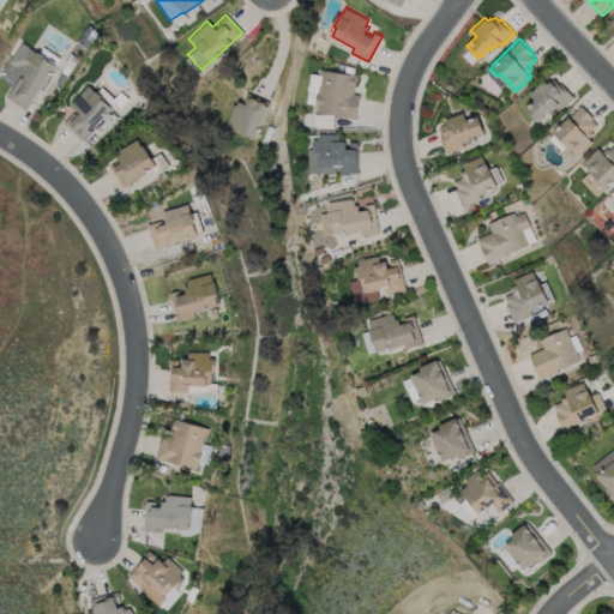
[(46,59),(47,60),(49,58),(55,61),(53,65),(55,66),(25,110),(6,96),(18,77),(24,76),(14,68),(16,66),(8,62),(23,42),(30,47),(30,48),(36,53),(38,52),(46,56),(46,59)]
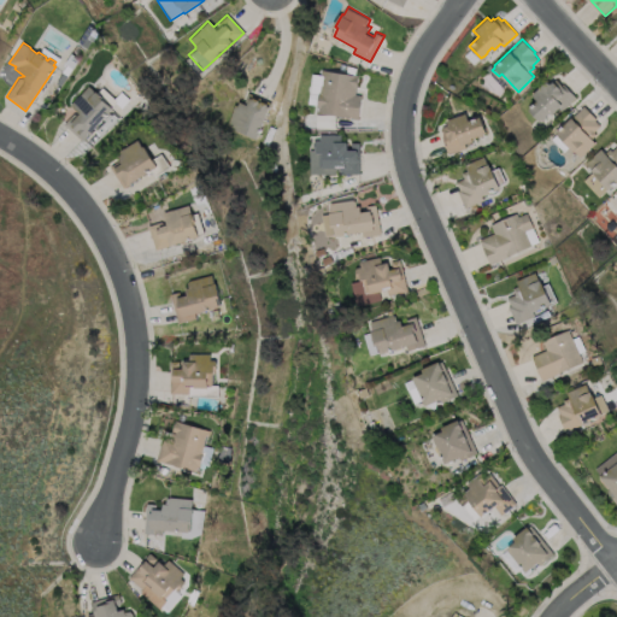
[(362,95),(358,118),(316,111),(317,105),(307,104),(312,72),(322,74),(322,69),(359,75),(356,95),(362,95)]
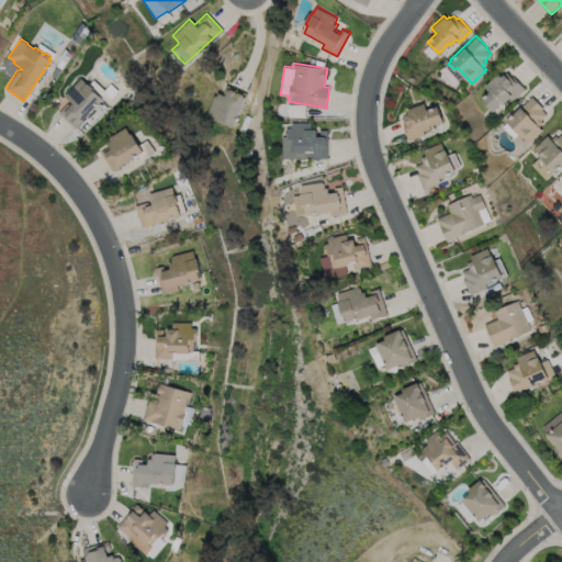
[(506,69),(510,75),(513,72),(526,87),(513,100),(509,97),(504,102),(502,100),(497,104),(497,105),(494,109),(493,108),(491,109),(481,98),(489,90),(483,85),(497,71),(501,74),(506,69)]
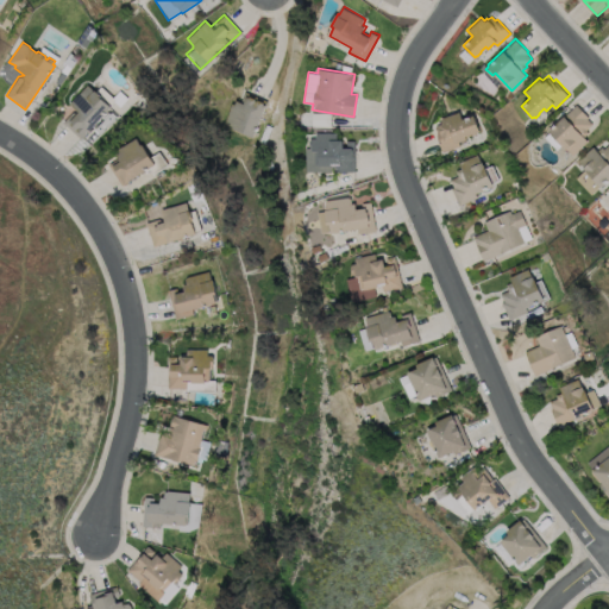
[(101,95),(101,98),(111,107),(88,130),(89,131),(81,139),(63,121),(73,112),(79,112),(69,104),(76,96),(87,85),(94,90),(96,90),(101,95)]
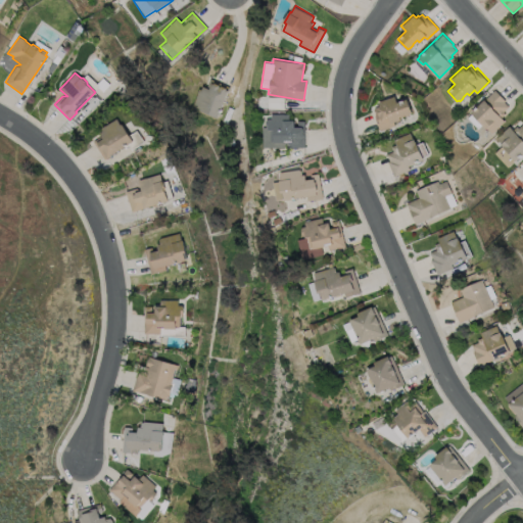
[(229,90),(216,119),(196,109),(197,107),(190,104),(198,88),(200,89),(201,86),(205,87),(209,79),(218,82),(217,84),(229,90)]
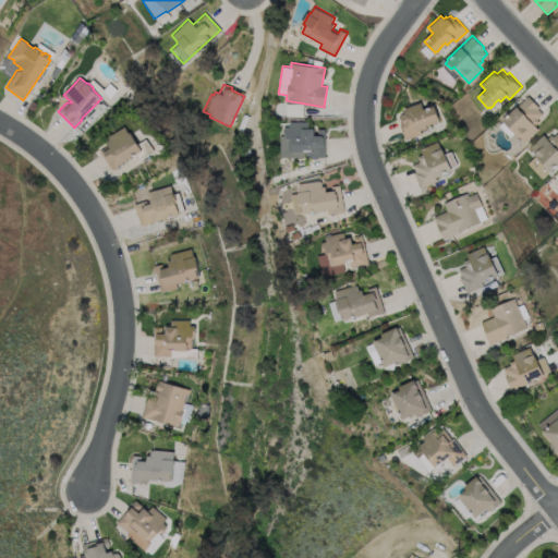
[(538,128),(524,141),(519,135),(516,133),(501,119),(514,106),(528,94),(538,106),(537,107),(543,112),(536,118),(538,120),(534,123),(538,128)]
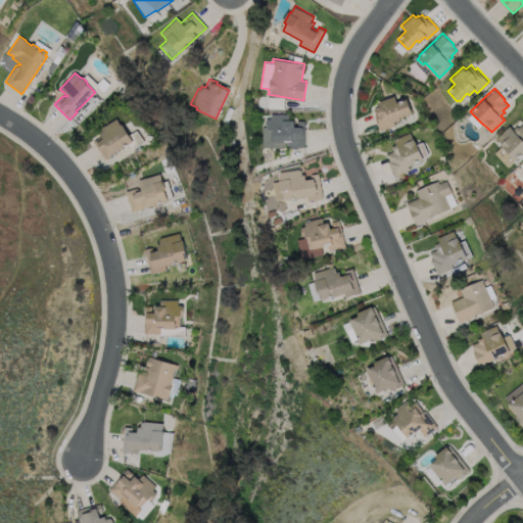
[(395,94),(397,100),(408,97),(412,110),(411,111),(410,112),(406,113),(406,112),(399,114),(400,117),(393,120),(395,124),(380,129),(374,113),(376,112),(374,106),(380,104),(378,99),(395,94)]
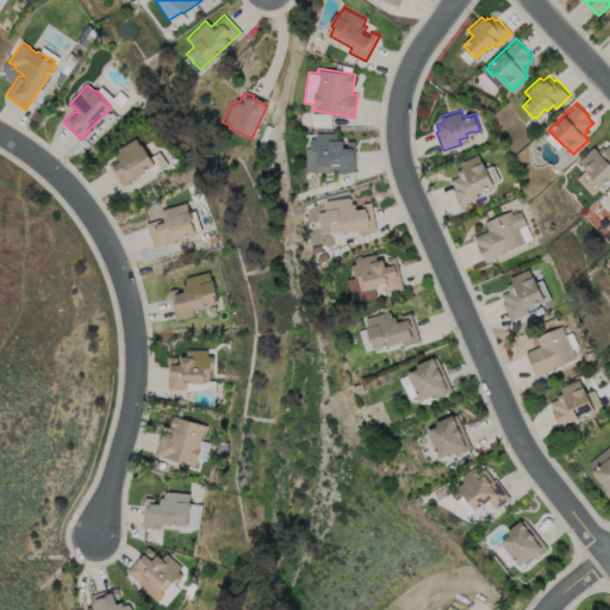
[(338,134),(338,141),(346,141),(346,148),(348,148),(348,142),(358,142),(356,173),(337,173),(337,166),(334,166),(334,172),(305,172),(305,148),(311,148),(311,141),(313,138),(318,138),(318,134),(338,134)]
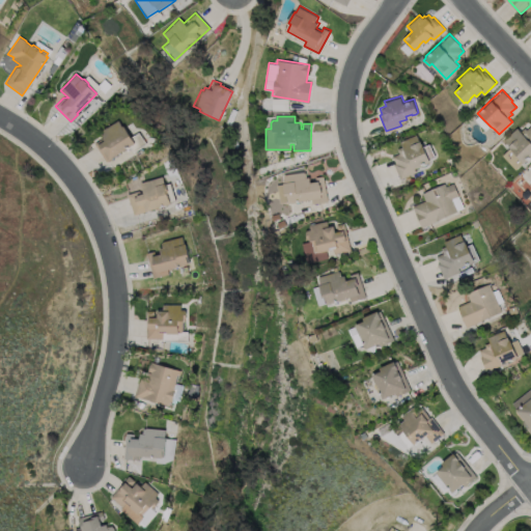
[(118,120),(122,127),(124,126),(135,143),(106,162),(94,143),(103,138),(101,134),(105,132),(103,130),(118,120)]
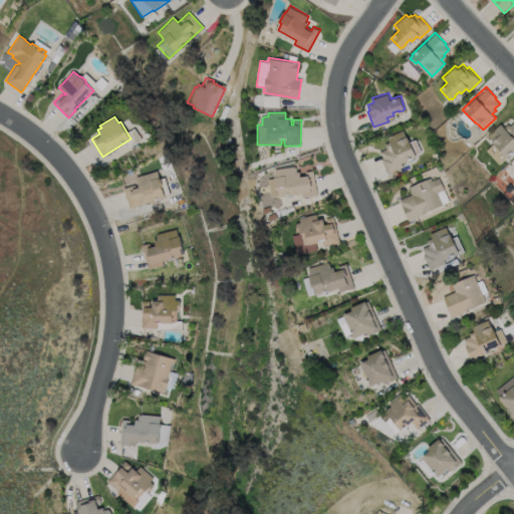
[(513,120),(513,150),(498,165),(484,150),(489,145),(485,141),(488,138),(487,136),(500,123),(504,127),(508,123),(509,125),(513,120)]
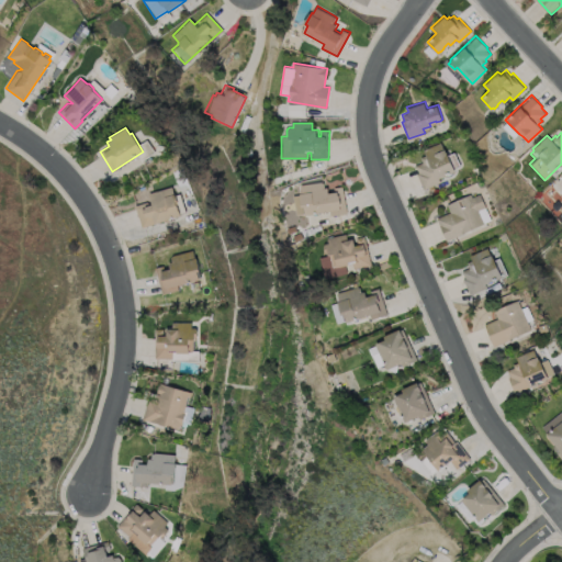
[(440,141),(444,148),(446,147),(454,170),(438,177),(439,181),(423,188),(416,172),(418,171),(415,164),(423,161),(420,156),(426,154),(424,148),(440,141)]
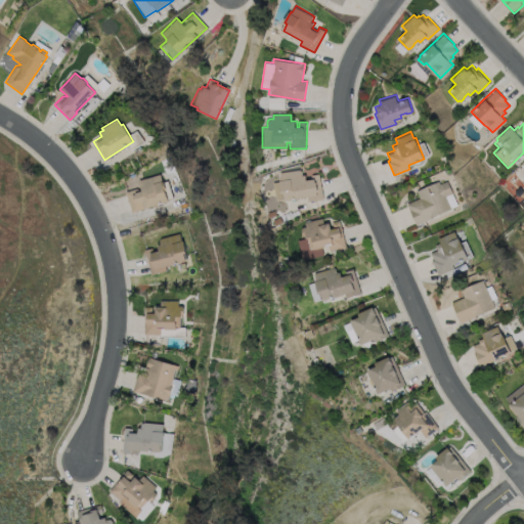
[(300,170),(302,170),(302,175),(305,175),(306,180),(312,179),(311,175),(319,174),(322,199),(308,201),(307,197),(285,200),(284,193),(281,193),(279,180),(280,180),(279,173),(300,170)]
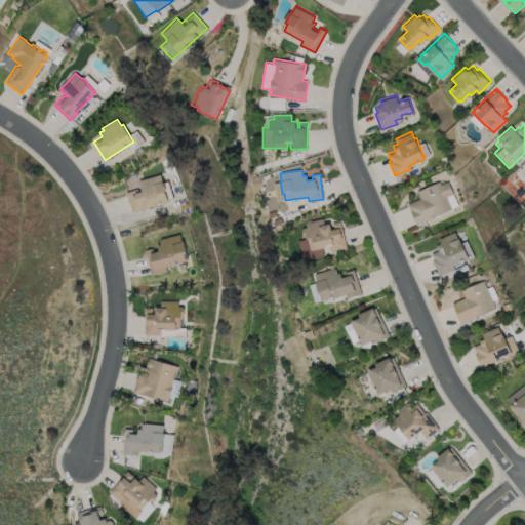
[(160,175),(163,183),(164,183),(166,189),(165,190),(168,201),(150,207),(132,213),(126,193),(142,188),(139,180),(146,178),(147,179),(160,175)]
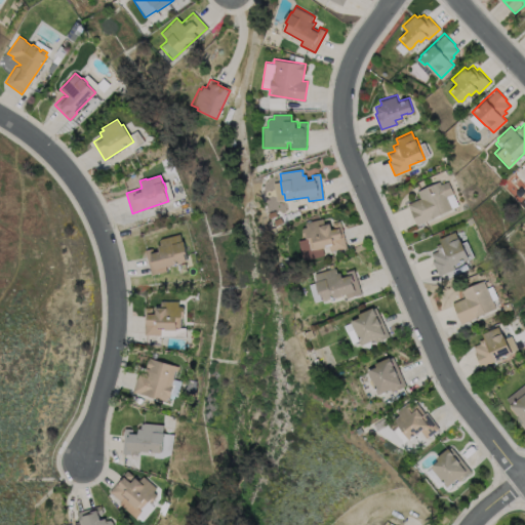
[(440,180),(441,184),(448,180),(454,193),(446,196),(452,208),(432,216),(432,217),(417,225),(408,203),(420,198),(417,191),(440,180)]
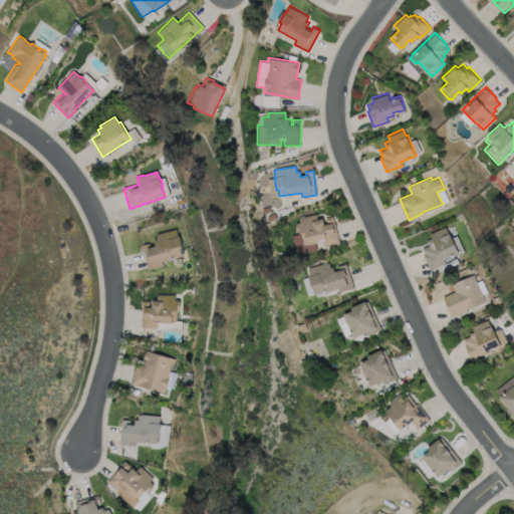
[(316,213),(317,218),(323,217),(324,223),(327,223),(325,216),(333,215),(338,241),(323,245),(322,240),(304,244),(302,232),(300,232),(299,226),(296,227),(295,224),(296,222),(300,221),(299,216),(316,213)]
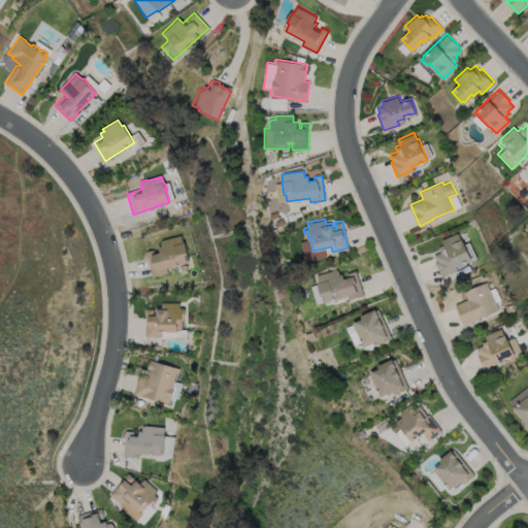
[(458,233),(461,239),(470,260),(455,267),(456,270),(440,276),(434,262),(436,261),(433,255),(440,252),(438,248),(443,245),(441,240),(458,233)]
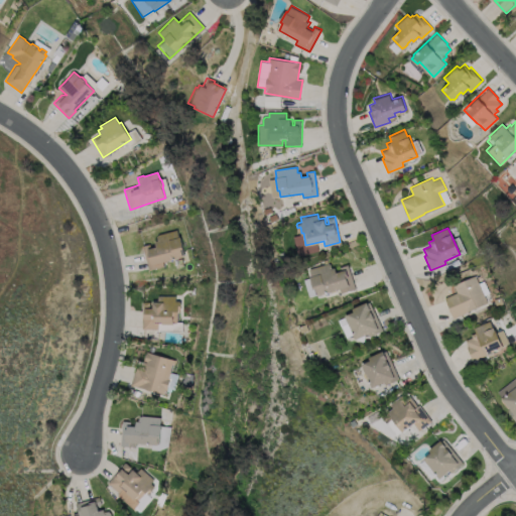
[(177,230),(179,237),(181,237),(184,249),(181,250),(183,257),(181,258),(183,266),(176,268),(174,259),(162,262),(163,267),(148,270),(142,246),(150,244),(151,248),(156,247),(155,242),(158,241),(157,237),(158,237),(158,235),(177,230)]
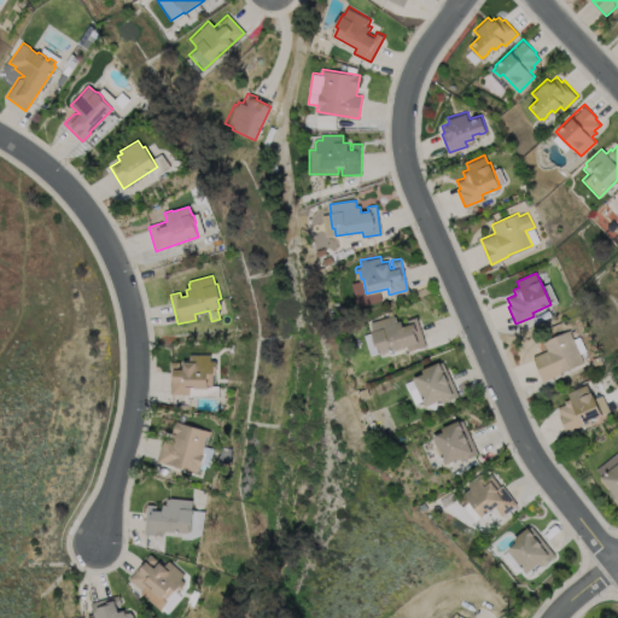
[(394,314),(394,315),(395,315),(396,319),(395,320),(395,321),(400,320),(402,326),(408,324),(406,319),(417,316),(425,345),(407,350),(406,345),(380,353),(378,344),(375,345),(371,331),(372,331),(369,321),(394,314)]
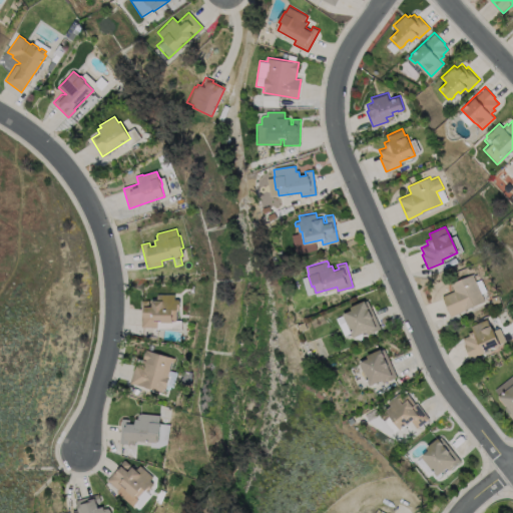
[(466,309),(450,316),(444,302),(445,301),(442,295),(454,290),(451,283),(472,274),(475,281),(481,278),(487,291),(481,294),(484,300),(466,308),(466,309)]
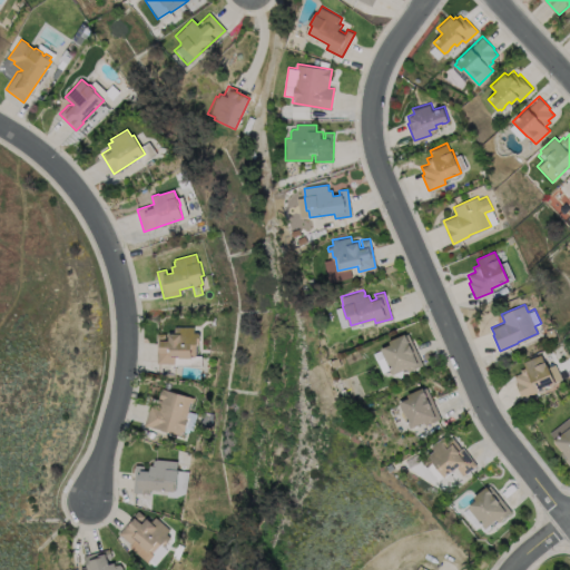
[(196,332),(198,334),(198,342),(196,343),(189,343),(189,356),(174,356),(174,363),(155,363),(156,333),(164,333),(164,340),(167,340),(167,333),(173,333),(173,326),(193,326),(192,332),(196,332)]
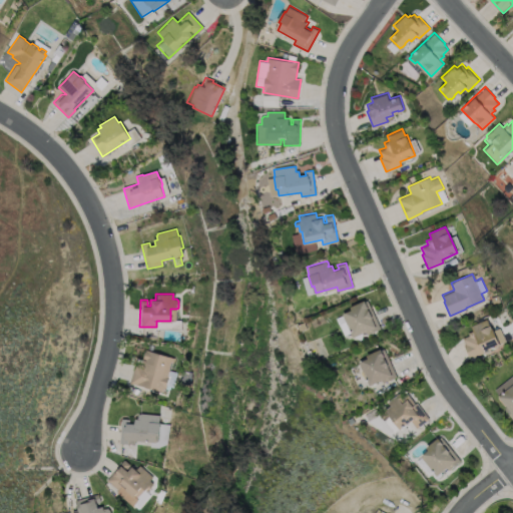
[(364,300),(365,302),(367,301),(379,328),(366,334),(364,332),(352,337),(342,314),(351,310),(350,307),(364,300)]
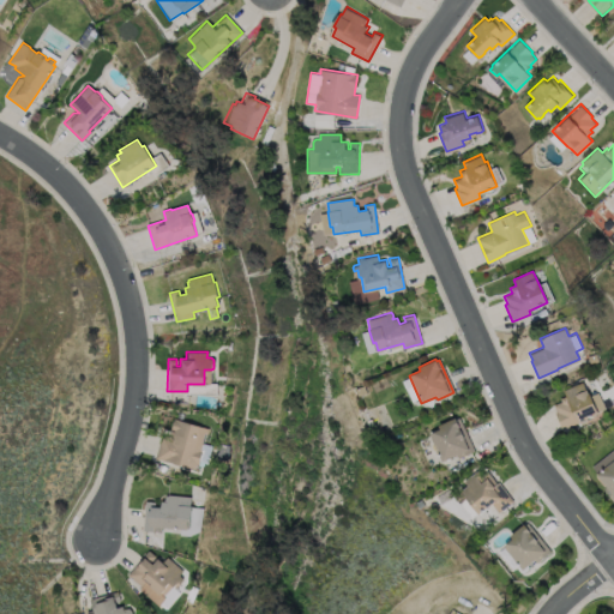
[(583,380),(587,389),(588,389),(590,395),(597,391),(601,398),(611,402),(612,404),(597,410),(599,413),(561,428),(554,411),(557,411),(553,403),(561,401),(560,397),(566,395),(564,389),(583,380)]
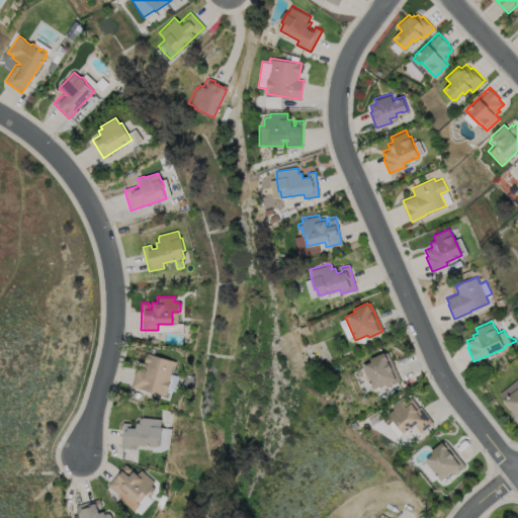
[(387,351),(400,380),(386,385),(385,382),(373,389),(362,365),(371,361),(370,358),(384,352),(387,351)]
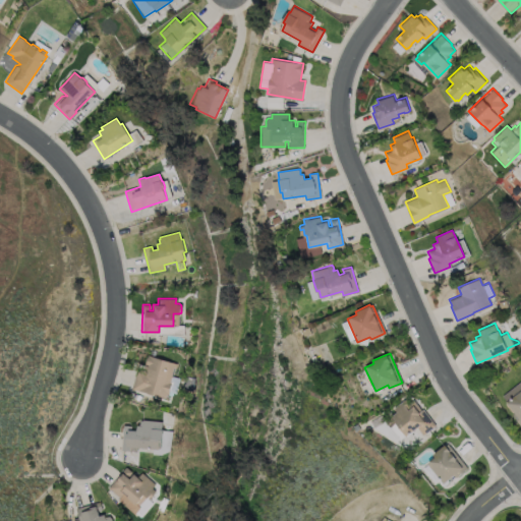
[(176,363),(175,368),(174,367),(170,382),(171,382),(167,399),(131,389),(136,369),(142,370),(147,355),(176,363)]
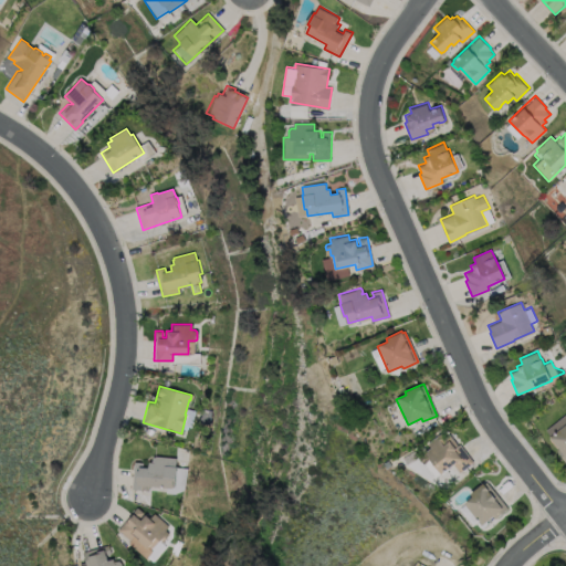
[(565,460),(556,450),(559,448),(549,437),(551,436),(545,429),(565,413),(565,460)]
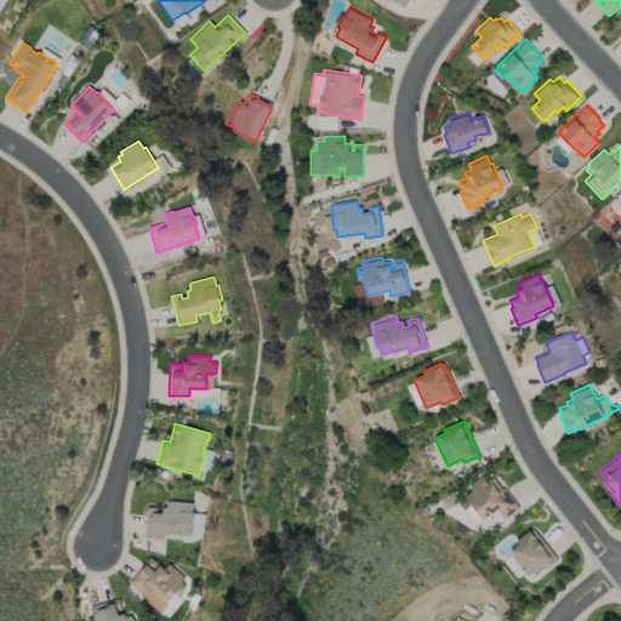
[(484,476),(488,480),(493,477),(501,489),(503,488),(518,508),(503,519),(497,511),(483,520),(466,497),(473,493),(468,486),(484,476)]
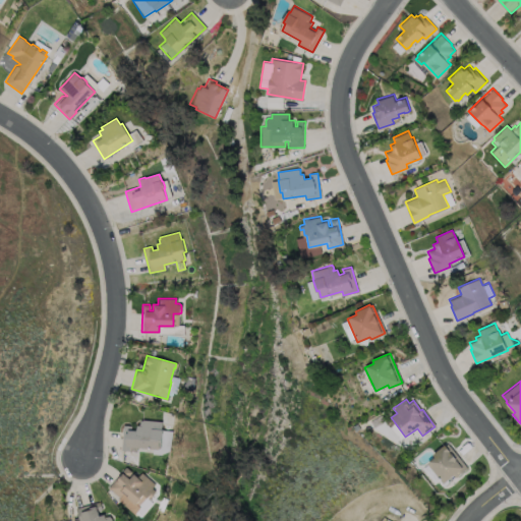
[(141,419),(161,421),(161,428),(162,429),(161,442),(159,441),(158,449),(135,447),(135,451),(120,450),(122,424),(129,425),(129,429),(135,430),(135,425),(138,425),(139,420),(140,420),(141,419)]
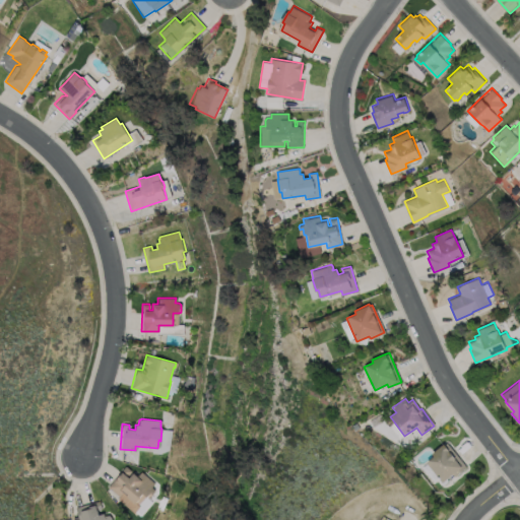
[(447,442),(466,466),(454,476),(452,473),(442,481),(426,461),(434,455),(432,453),(444,443),(445,444),(447,442)]
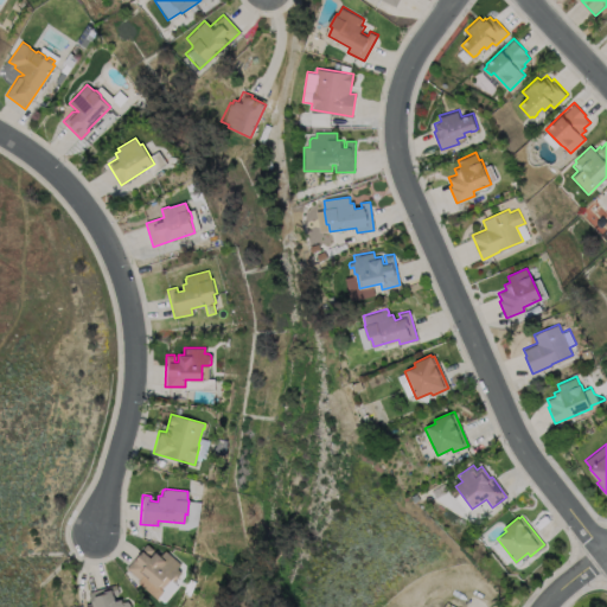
[(147,555),(149,557),(154,551),(159,556),(164,550),(179,564),(176,568),(179,572),(180,574),(174,580),(172,579),(171,581),(170,580),(161,589),(164,590),(155,600),(135,582),(138,580),(123,568),(146,543),(152,549),(147,555)]
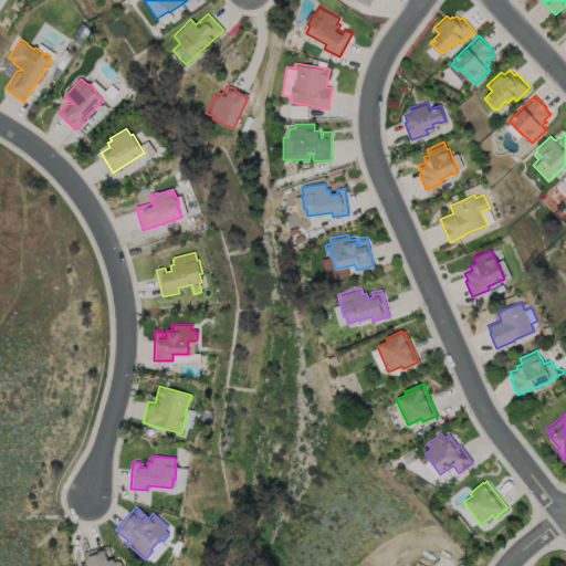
[(104,555),(106,561),(112,559),(113,562),(117,561),(118,563),(119,562),(121,565),(84,565),(81,553),(107,545),(109,553),(104,555)]
